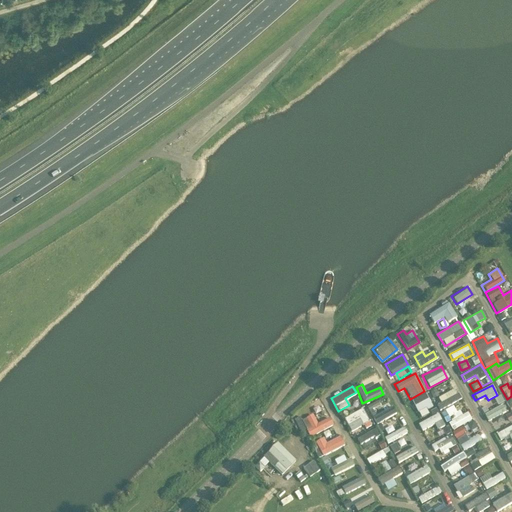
[(438,410),(460,399),(457,393),(454,394),(451,389),(436,397),(439,403),(435,405),(438,410)]
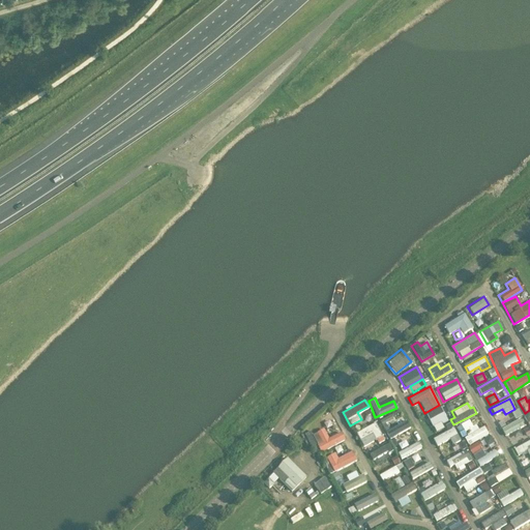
[(441,429),(440,423),(445,421),(440,407),(424,414),(433,432),(441,429)]
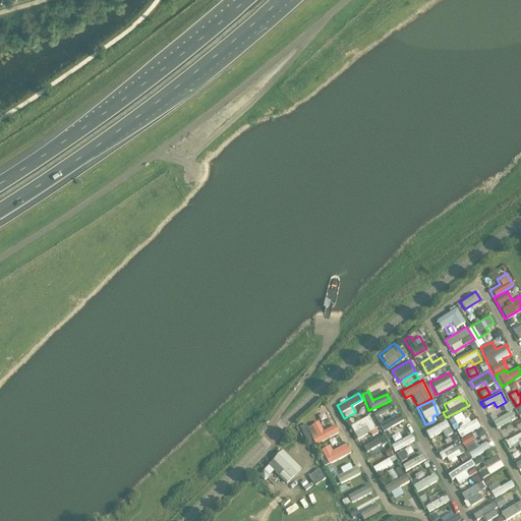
[(486,412),(496,408),(494,403),(484,407),(486,412)]
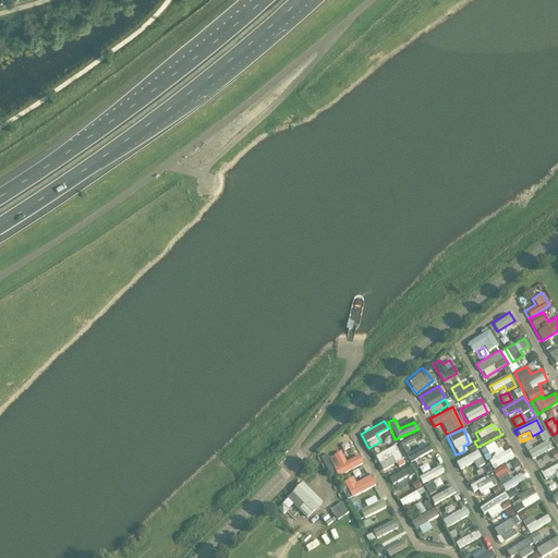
[(526,450),(530,459),(553,448),(548,439),(526,450)]
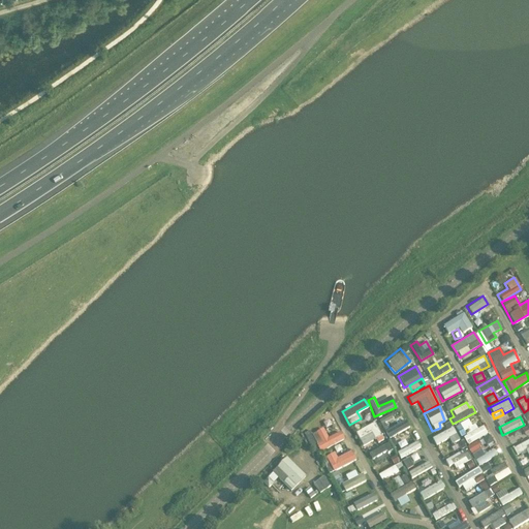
[(404,418),(383,431),(387,438),(408,427),(404,418)]
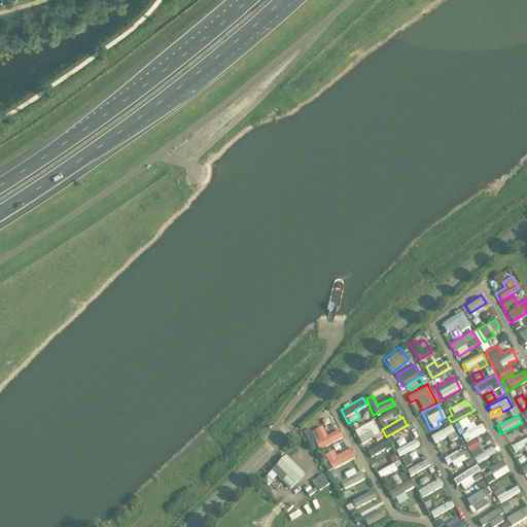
[(371,420),(353,430),(357,437),(369,431),(375,442),(381,437),(371,420)]
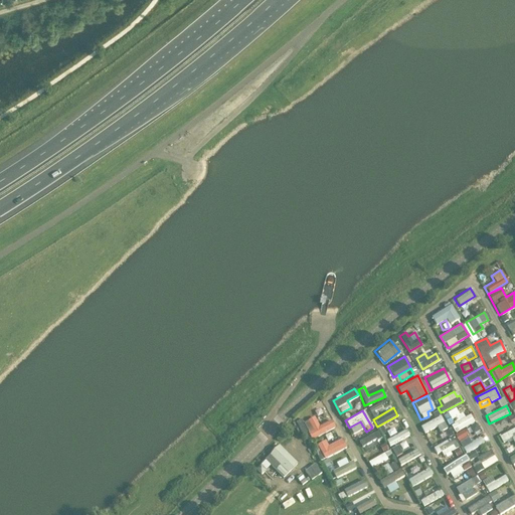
[(473,422),(469,413),(464,416),(462,412),(454,416),(456,421),(449,424),(453,433),(473,422)]
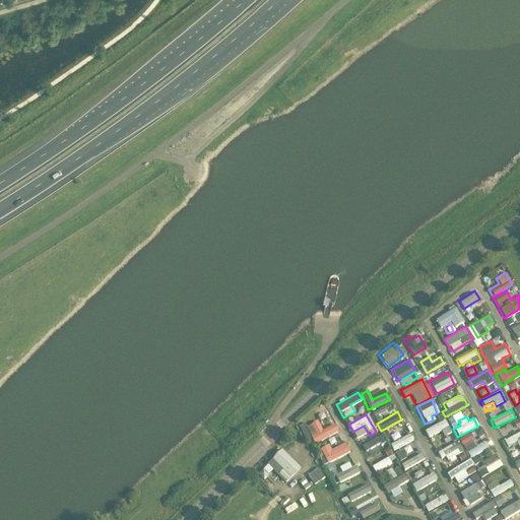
[(301,428),(305,437),(309,435),(314,444),(337,432),(332,424),(322,430),(317,419),(301,428)]
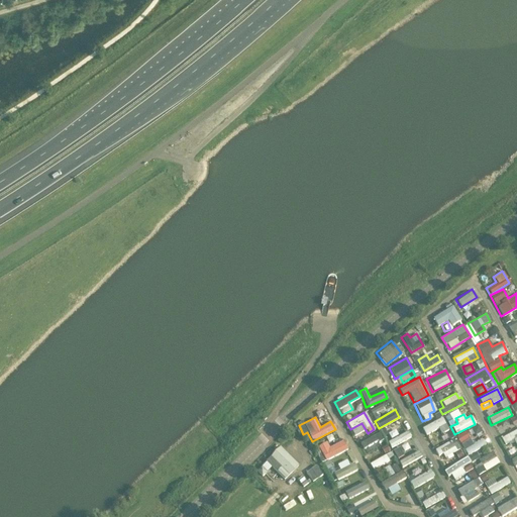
[(439,433),(447,429),(441,417),(420,428),(424,435),(437,428),(439,433)]
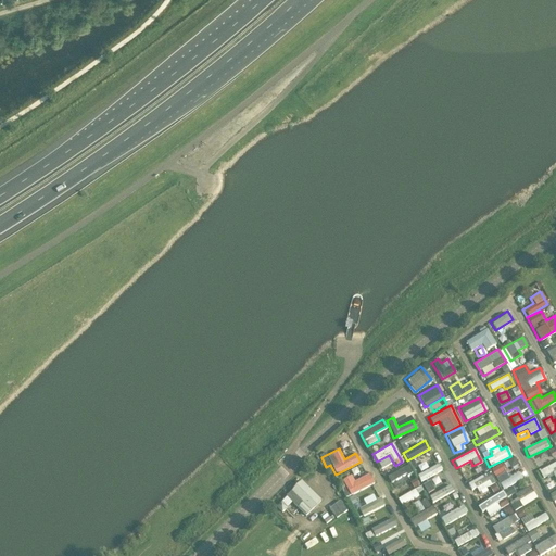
[(555,481),(555,480),(555,460),(538,470),(542,478),(552,472),(555,481)]
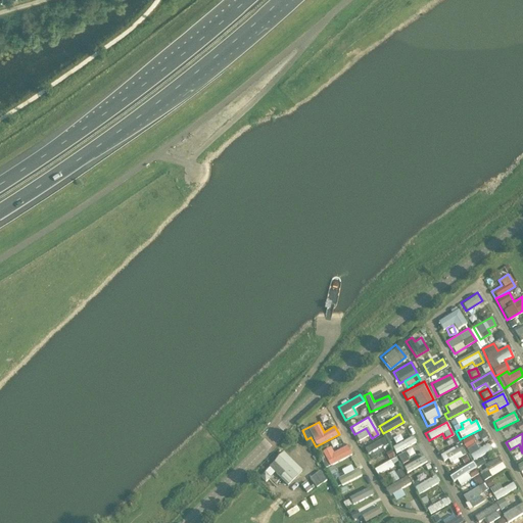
[(394,453),(415,441),(411,435),(391,446),(394,453)]
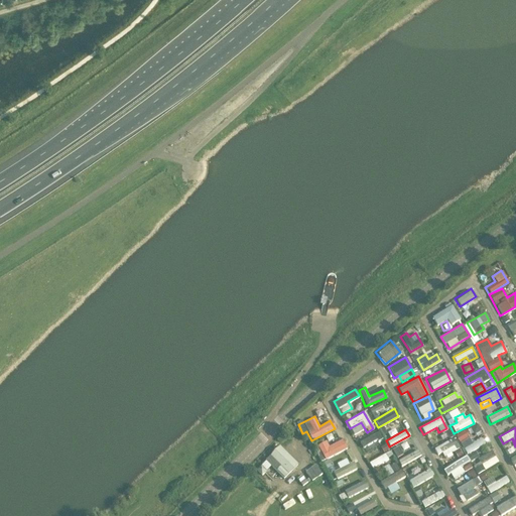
[(455,434),(462,447),(471,443),(465,429),(455,434)]
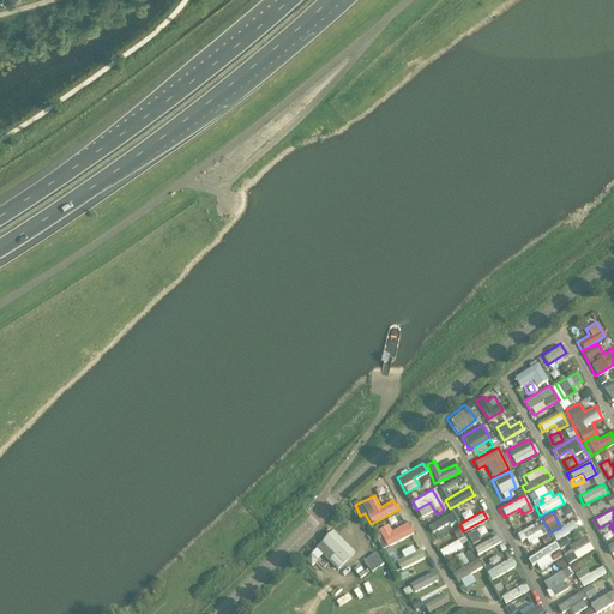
[(459,523),(468,518),(463,512),(456,516),(459,523)]
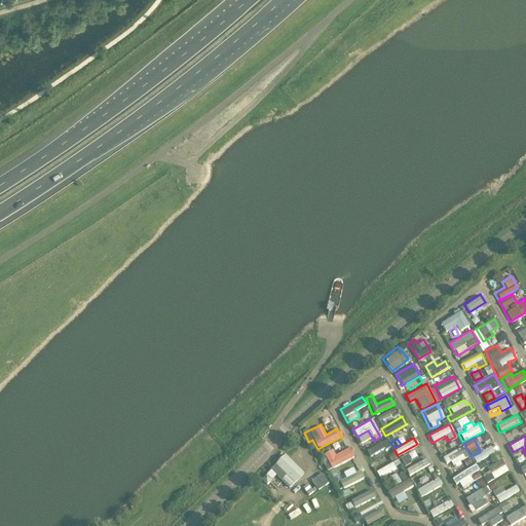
[(367,454),(387,447),(385,441),(365,448),(367,454)]
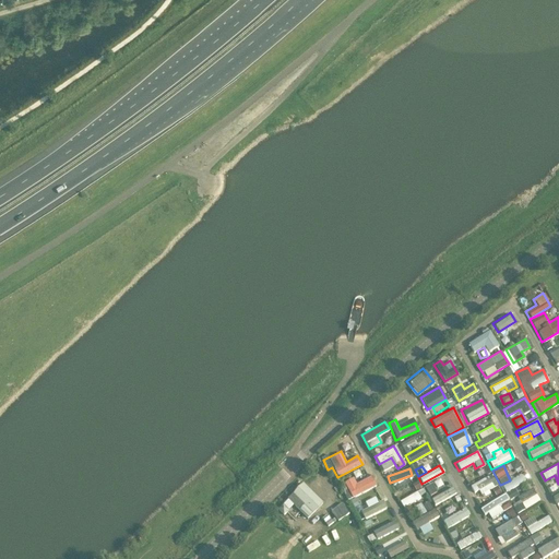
[(478,490),(480,495),(496,485),(489,474),(470,486),(473,492),(478,490)]
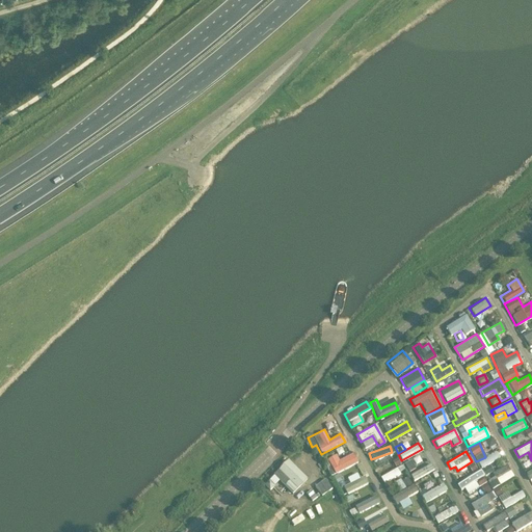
[(495,451),(477,462),(480,469),(499,457),(495,451)]
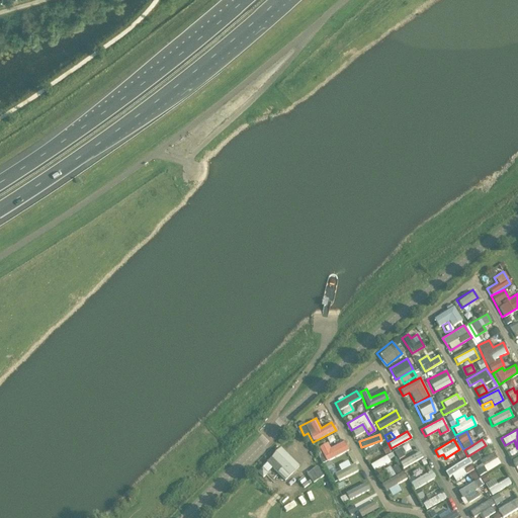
[(343,440),(329,447),(327,442),(318,446),(325,460),(347,450),(343,440)]
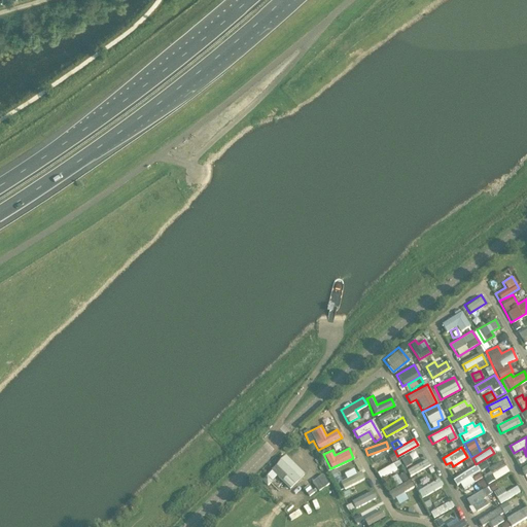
[(289,489),(304,472),(283,454),(260,479),(267,484),(275,476),(289,489)]
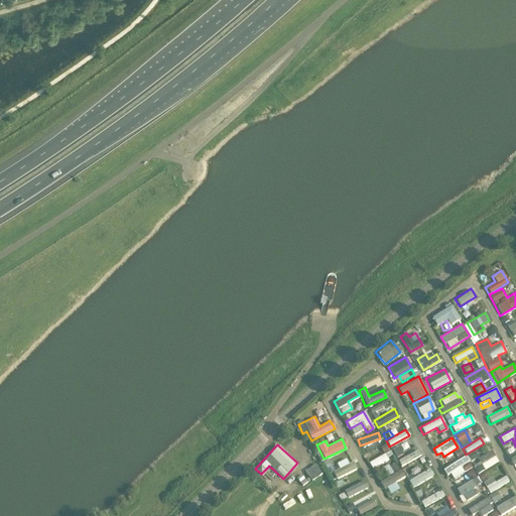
[(390,453),(396,458),(401,452),(395,446),(390,453)]
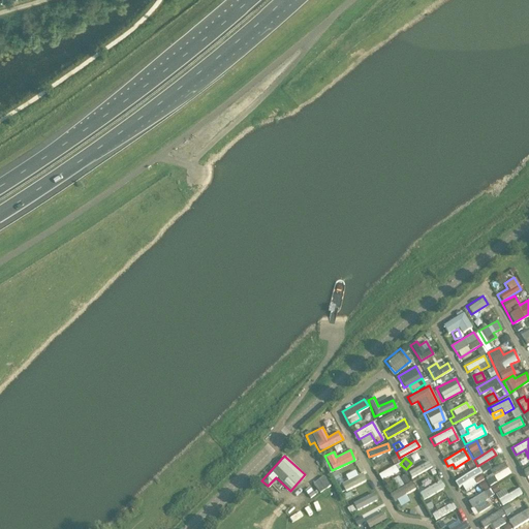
[(427,460),(407,472),(411,478),(431,466),(427,460)]
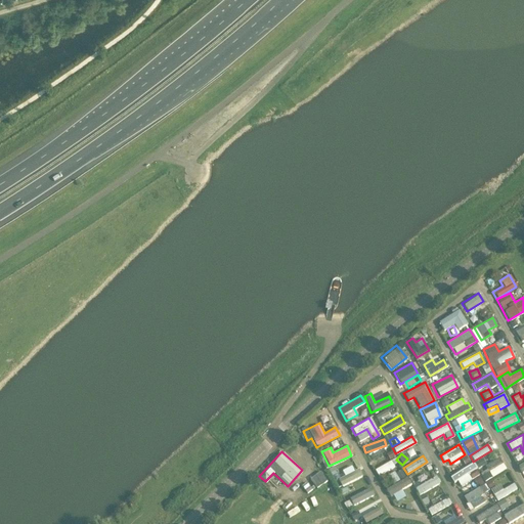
[(498,457),(484,466),(487,470),(501,462),(498,457)]
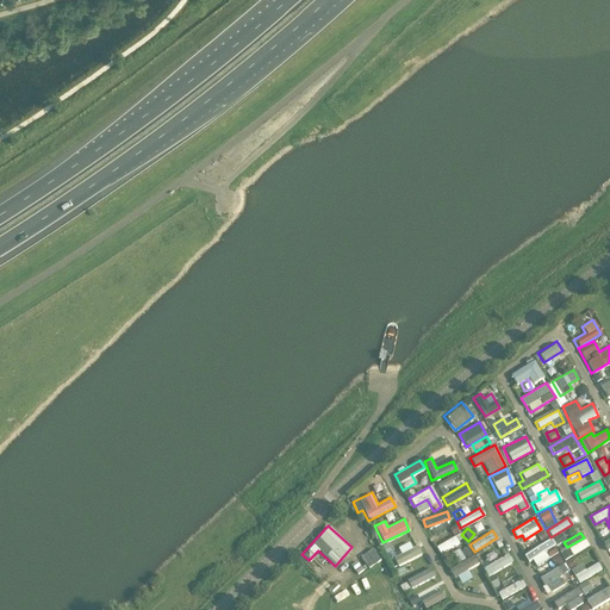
[(453,535),(434,547),(439,554),(458,542),(453,535)]
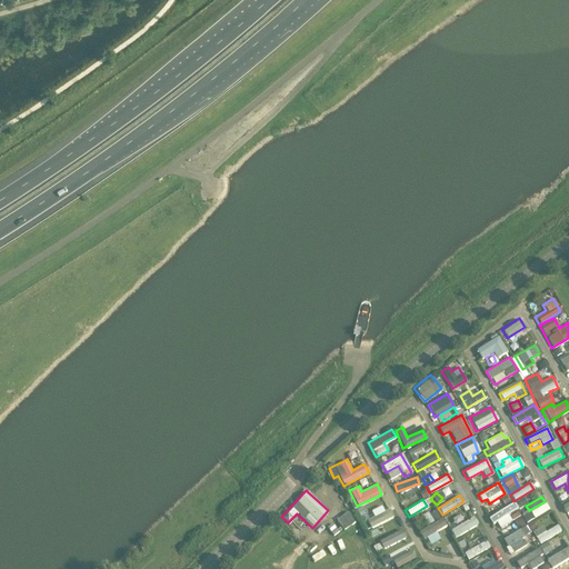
[(487,517),(490,523),(516,509),(512,502),(487,517)]
